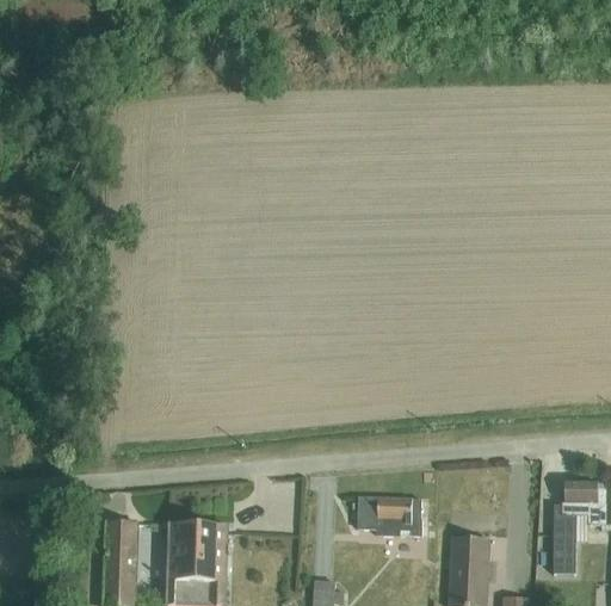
[(561,504),(553,504),(553,573),(575,573),(575,540),(587,540),(587,524),(600,524),(600,529),(610,527),(610,482),(608,482),(608,489),(598,489),(598,482),(566,482),(566,501),(561,501),(561,504)]
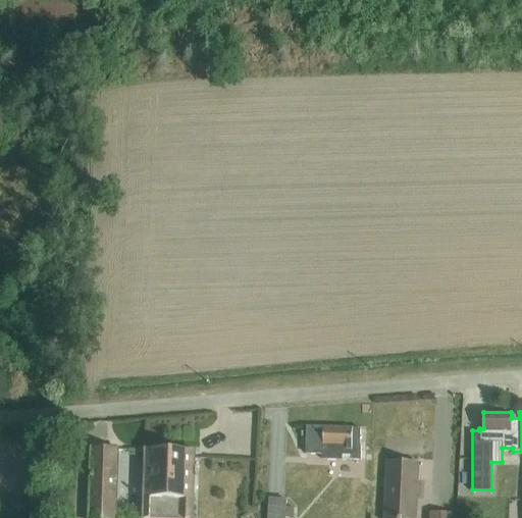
[(361,426),(308,425),(307,452),(322,453),(321,458),(360,459),(361,444),(360,444),(361,426)]
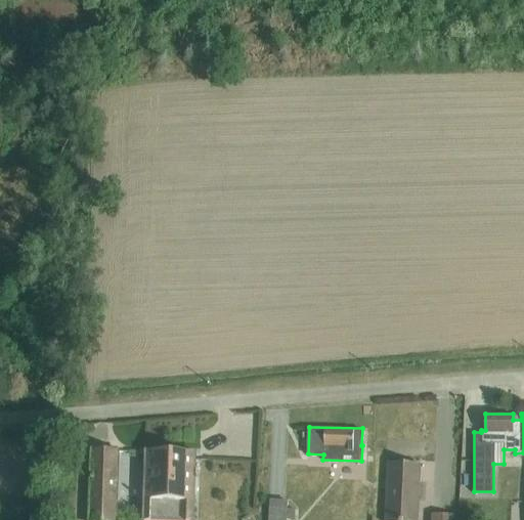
[(92,447),(89,519),(116,519),(119,448),(92,447)]
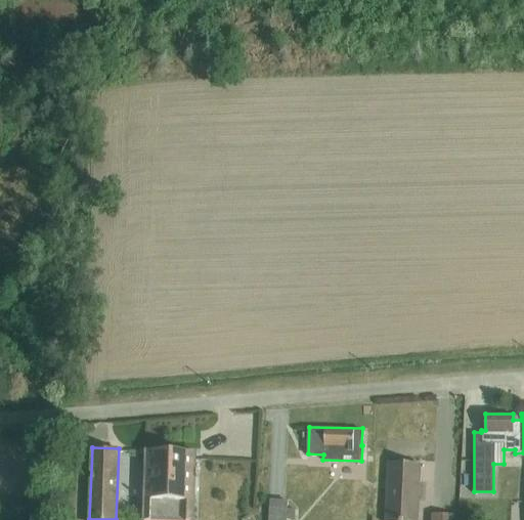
[(146,449),(143,518),(193,519),(195,451),(146,449)]
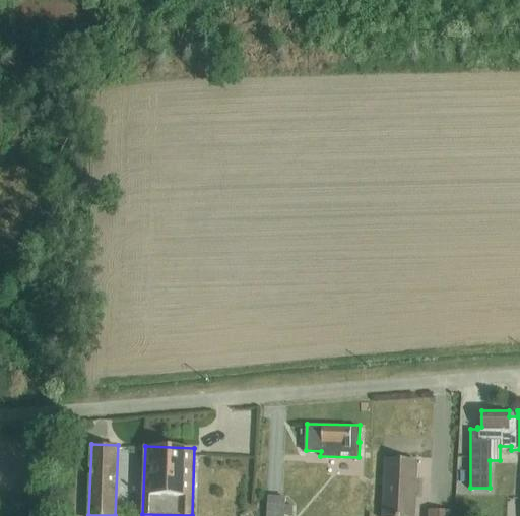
[(387,457),(384,515),(414,515),(416,493),(419,493),(420,477),(415,477),(416,459),(387,457)]
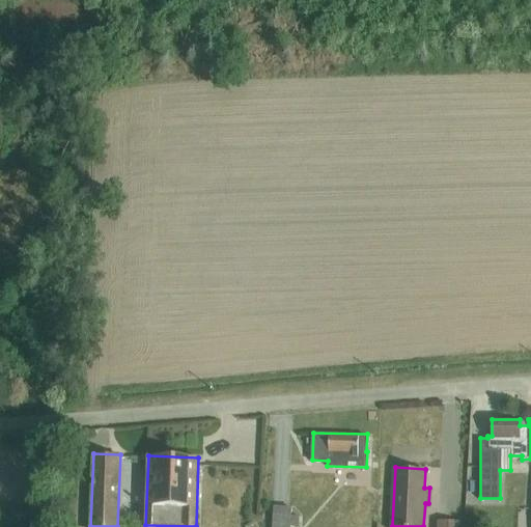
[(289,526),(290,524),(300,524),(300,515),(291,514),(292,505),(273,504),(271,526),(289,526)]
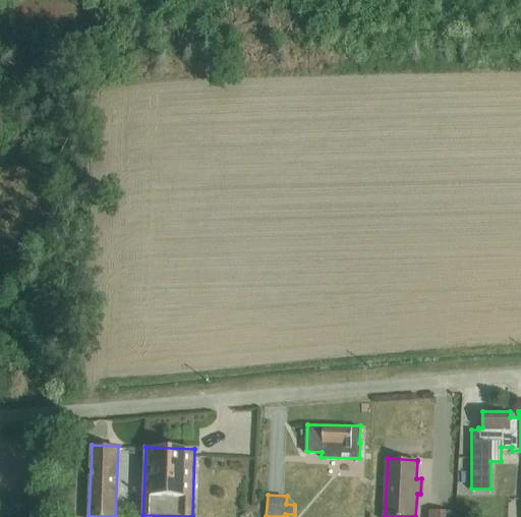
All buildings are outlined.
